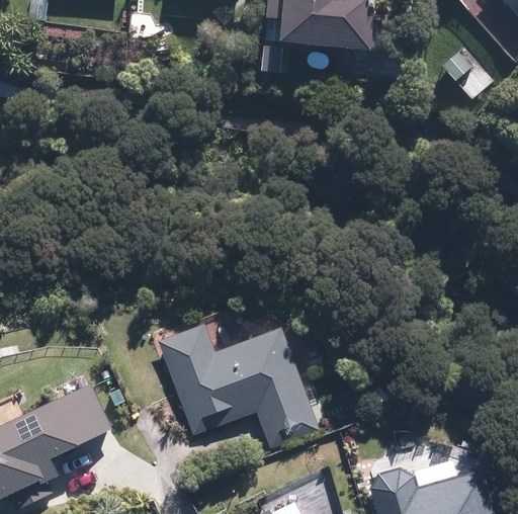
[(281,18),(278,43),(367,51),(368,46),(379,47),(380,26),(374,26),(375,18),(364,17),(365,8),(362,8),(362,4),(365,5),(366,0),(265,0),(264,17),(281,18)]
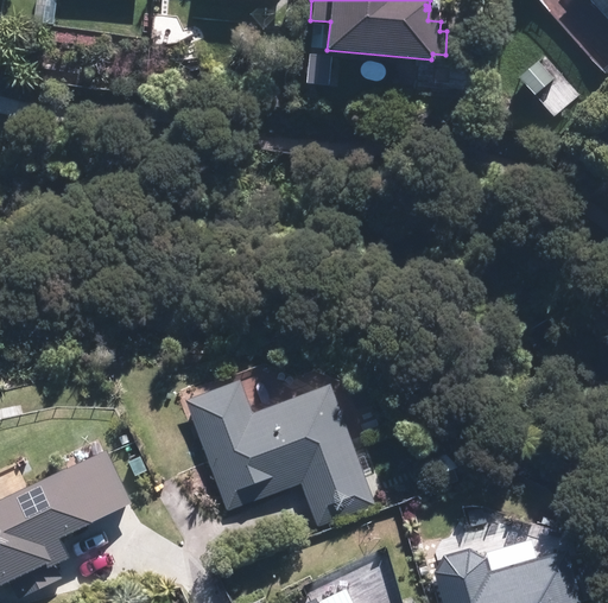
[(302,481),(317,525),(375,503),(331,383),(253,412),(240,378),(183,398),(223,509),(302,481)]
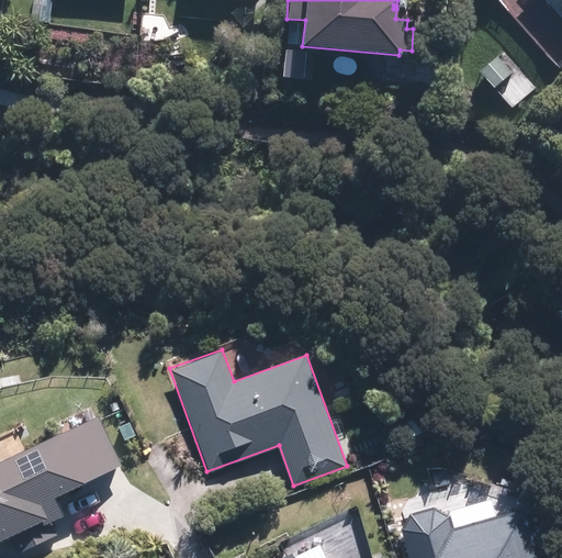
[(26,448),(15,424),(0,431),(0,542),(11,537),(18,554),(62,535),(56,522),(67,516),(56,494),(119,467),(97,417),(26,448)]
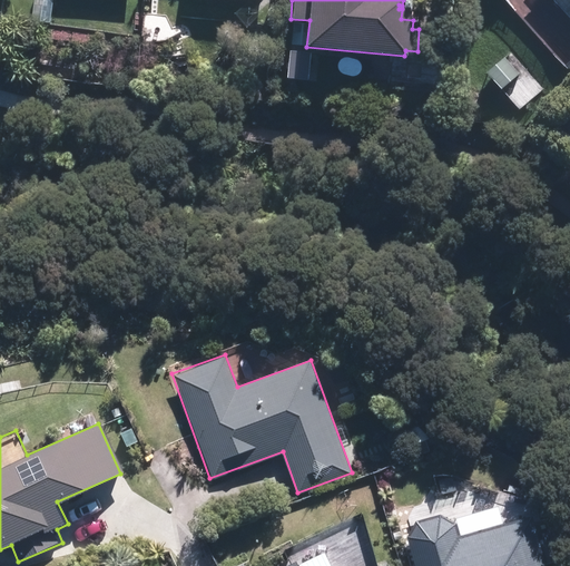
[(454,518),(453,511),(404,524),(413,565),(542,565),(530,514),(501,520),(498,507),(454,518)]
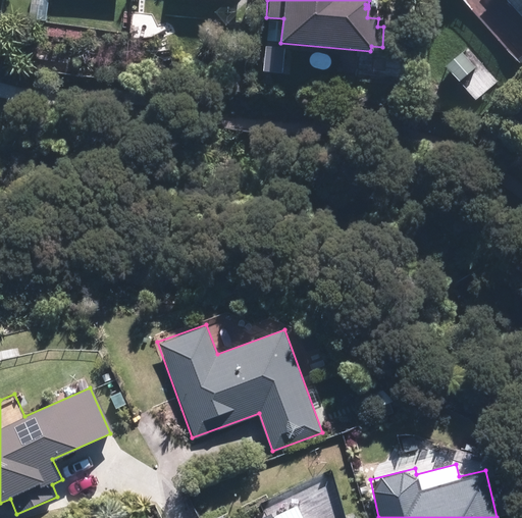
[(326,517),(325,515),(319,517),(305,517),(298,502),(262,517),(326,517)]
